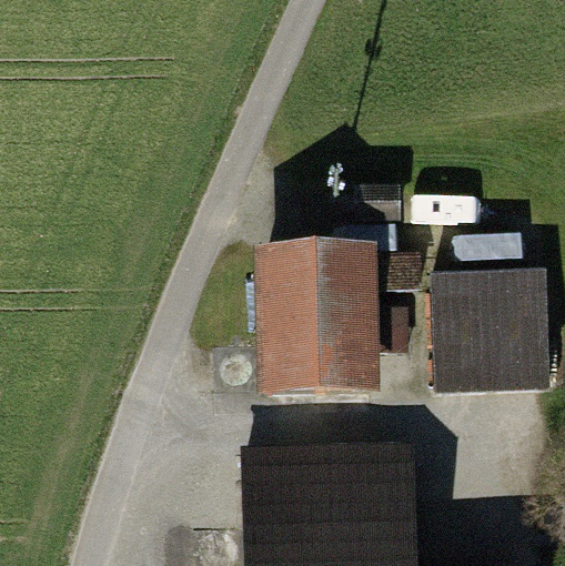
[(400,185),(353,187),(353,218),(401,218),(400,185)]
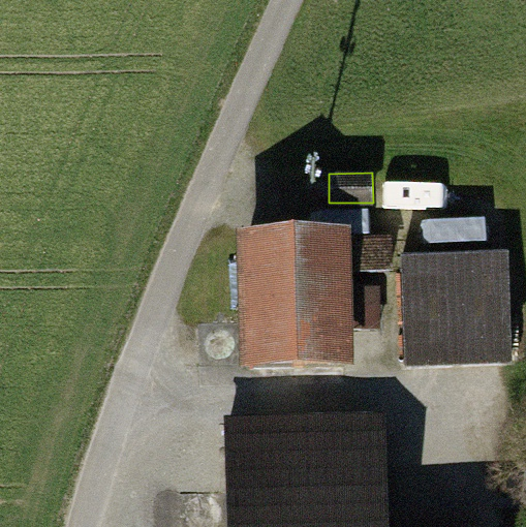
[(236,237),(238,367),(353,365),(351,270),(390,269),(390,235),(236,237)]
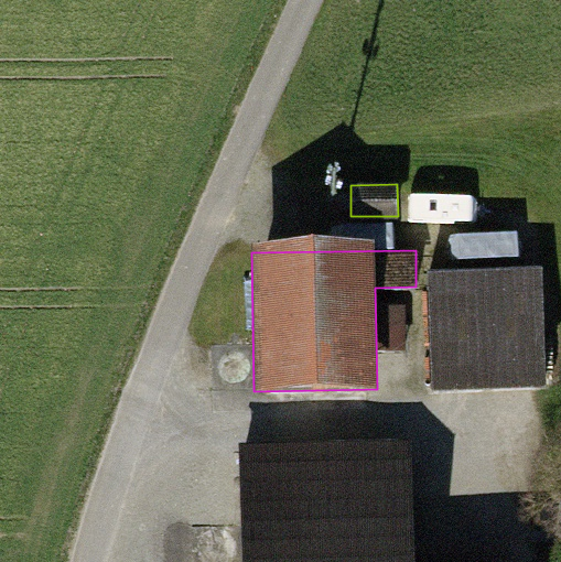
[(542,269),(428,271),(431,389),(546,386),(542,269)]
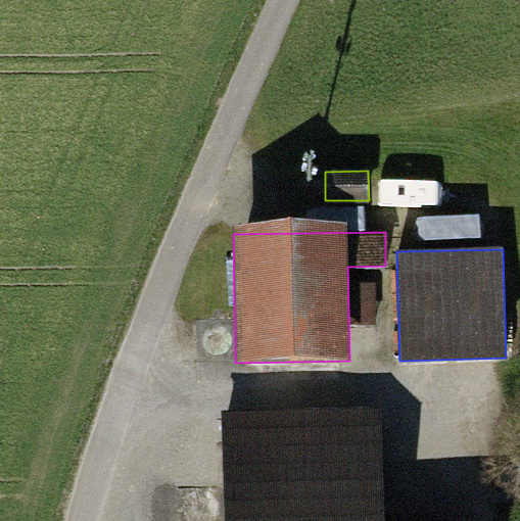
[(391,520),(389,412),(233,415),(235,520),(391,520)]
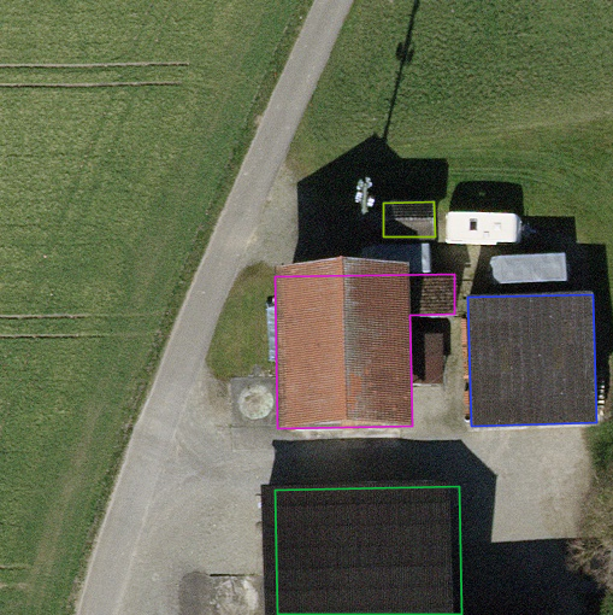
[(246,581),(234,584),(225,592),(223,603),(227,614),(259,614),(264,608),(264,596),(257,586),(246,581)]
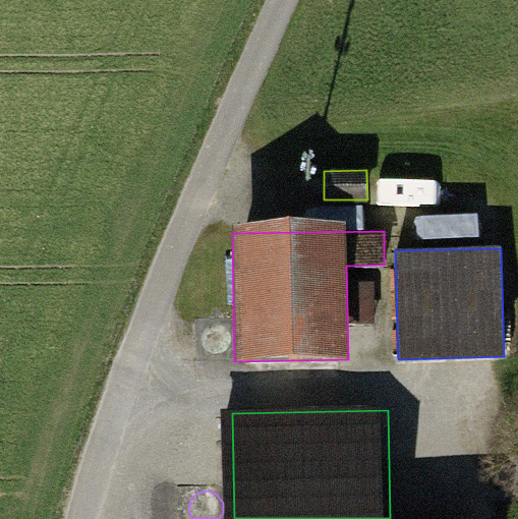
All buildings are outlined.
